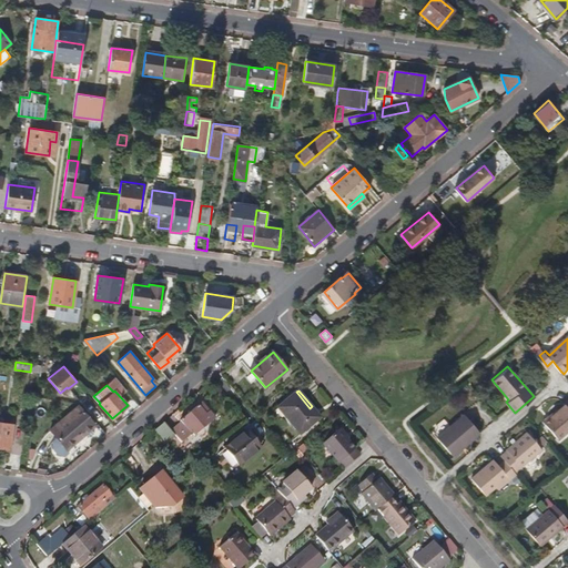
[(321,417),(312,406),(310,408),(296,392),(279,407),(301,434),(321,417)]
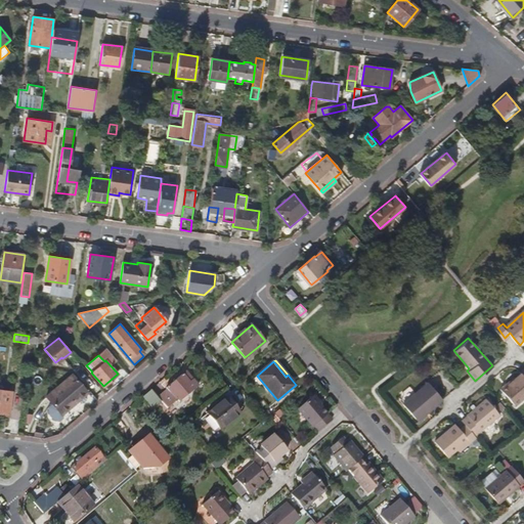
[(523,365),(521,368),(519,370),(520,372),(508,382),(510,384),(503,390),(514,404),(523,395),(523,365)]
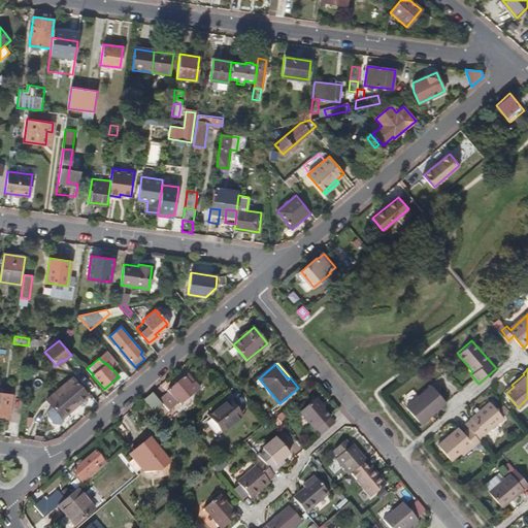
[(195,382),(188,373),(185,376),(191,384),(195,382)]
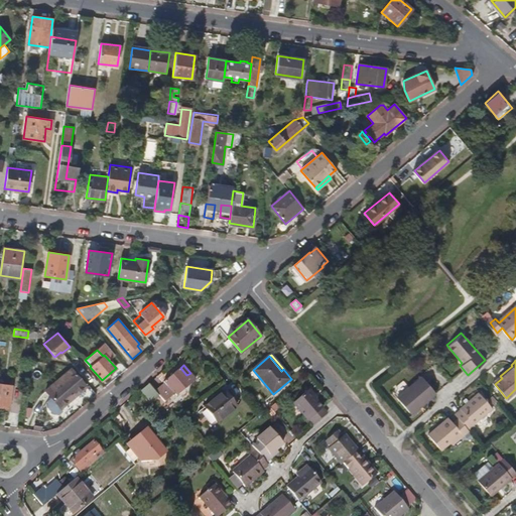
[(70,397),(85,384),(72,368),(45,389),(52,398),(48,401),(47,405),(45,405),(45,408),(47,408),(52,414),(52,416),(55,416),(55,414),(58,414),(62,411),(60,408),(71,399),(70,397)]
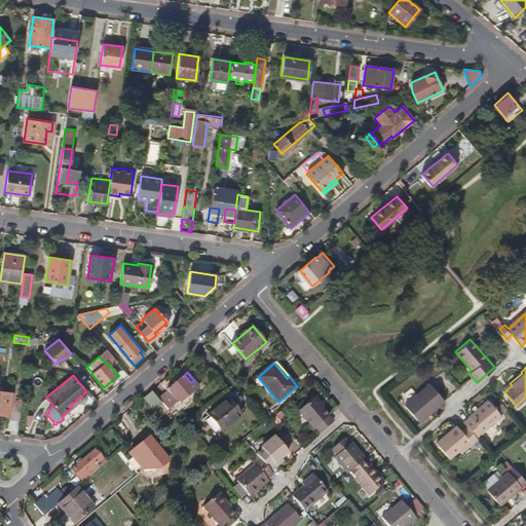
[(181,402),(199,386),(194,380),(190,382),(184,375),(167,388),(168,389),(158,398),(168,409),(174,405),(180,401),(181,402)]
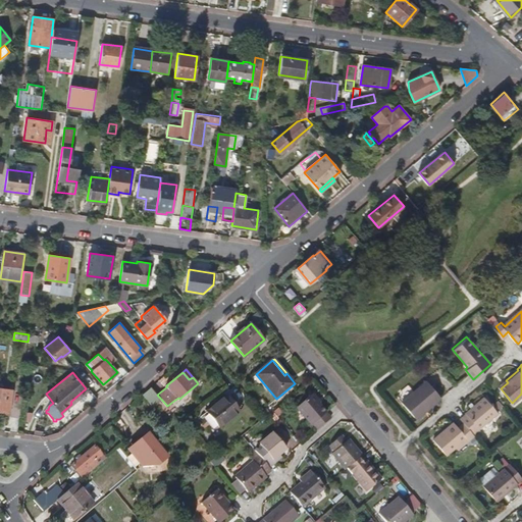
[(439,398),(425,380),(400,402),(411,416),(422,407),(424,410),(439,398)]
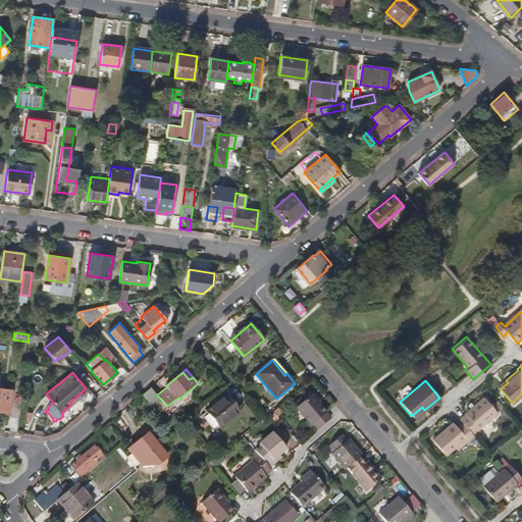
[(0,411),(9,413),(12,389),(0,387),(0,411)]
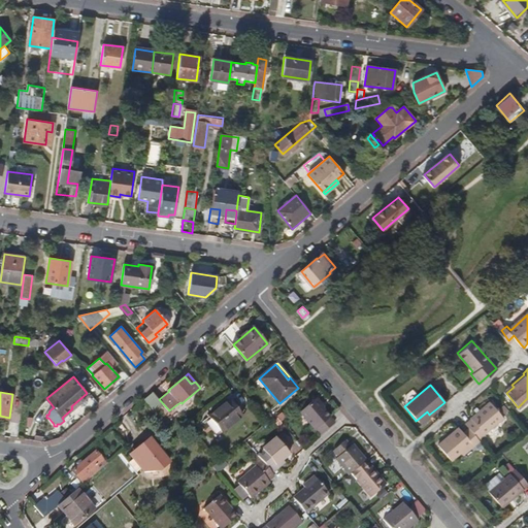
[(155,410),(162,404),(153,392),(144,399),(155,410)]
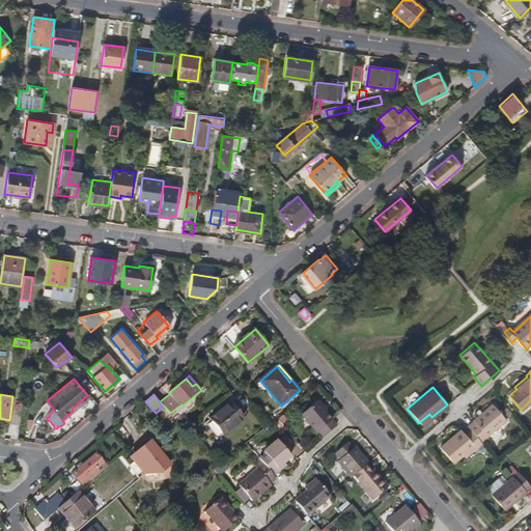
[(335,417),(319,399),(304,412),(318,429),(320,427),(326,435),(339,423),(335,417)]
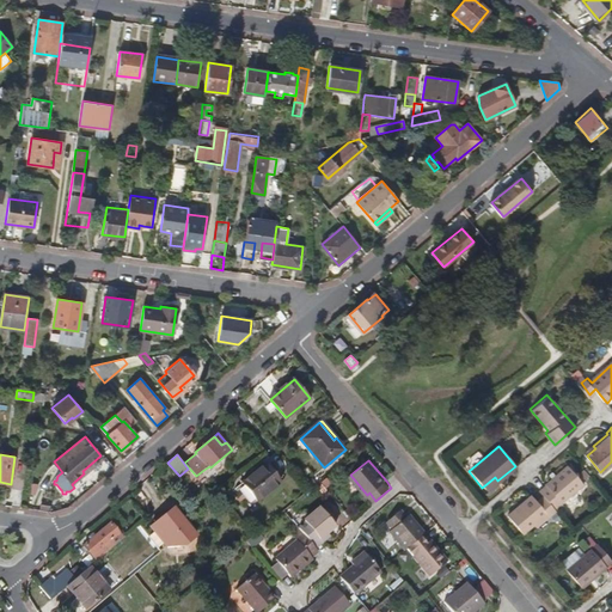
[(557,500),(580,482),(563,461),(540,479),(543,482),(536,488),(538,491),(552,507),(560,501),(557,500)]
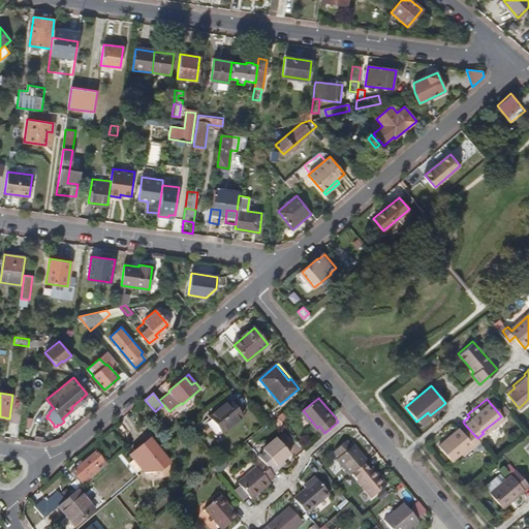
[(222,434),(242,418),(228,402),(210,417),(222,434)]
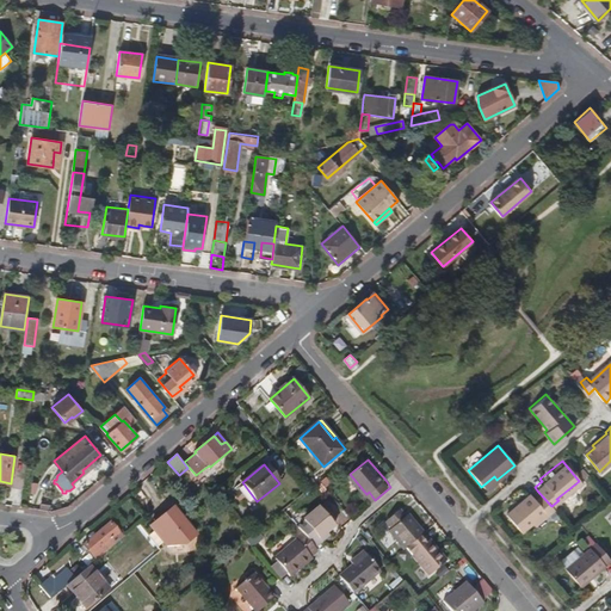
[(485,491),(497,480),(494,476),(481,487),(485,491)]
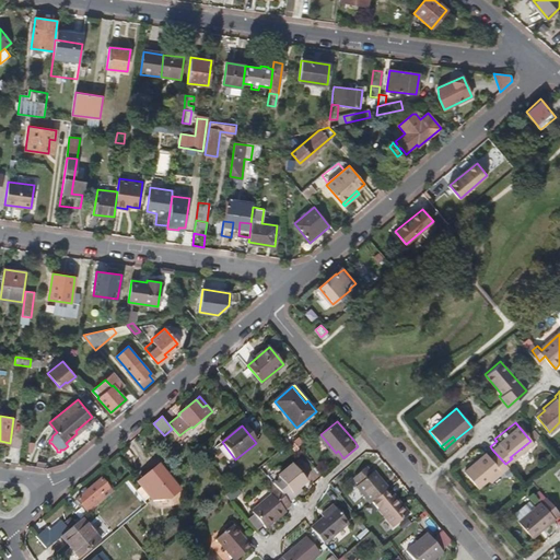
[(279,443),(283,448),(289,444),(284,439),(279,443)]
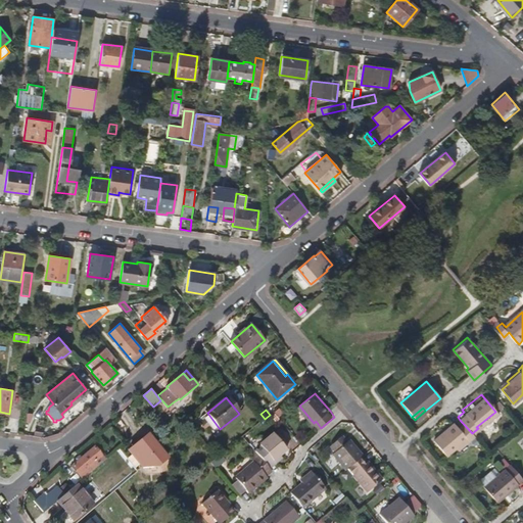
[(466,438),(472,433),(460,420),(455,424),(452,419),(431,437),(444,453),(454,445),(464,436),(466,438)]
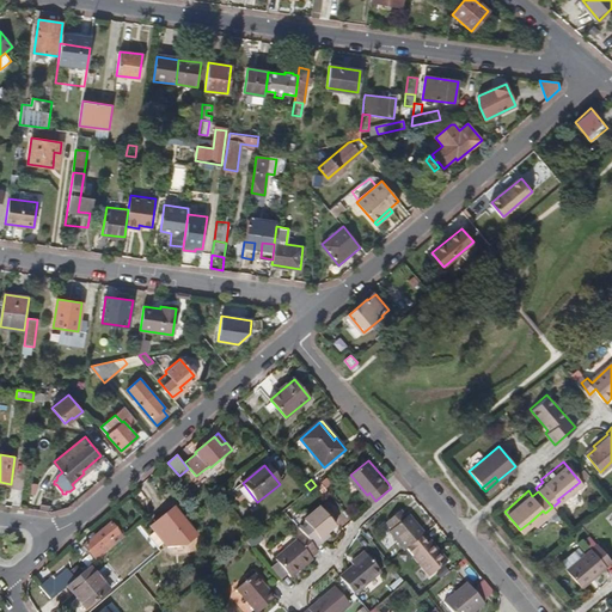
[(337,524),(323,507),(298,527),(305,536),(317,550),(326,543),(322,537),(337,524)]
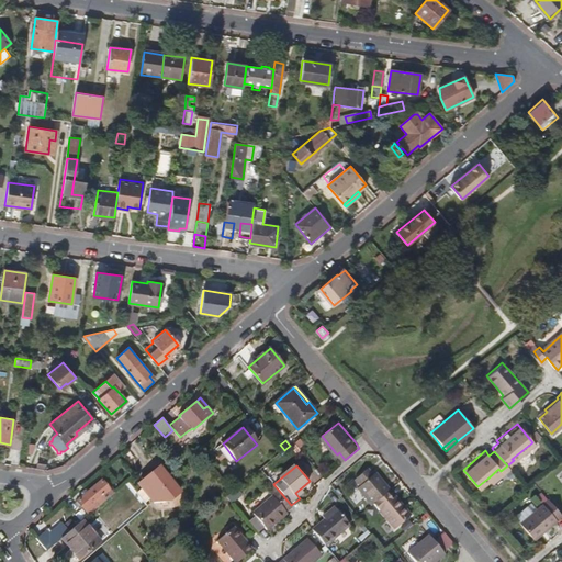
[(172,498),(180,492),(160,467),(139,483),(152,499),(172,498)]
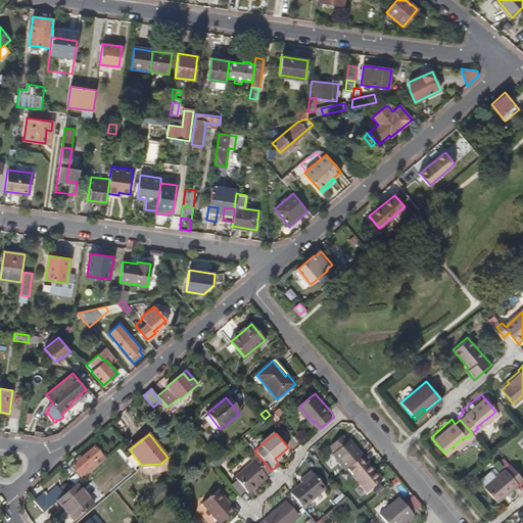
[(365,456),(350,439),(348,441),(343,436),(333,445),(337,450),(335,453),(343,463),(344,462),(349,468),(362,458),(365,456)]
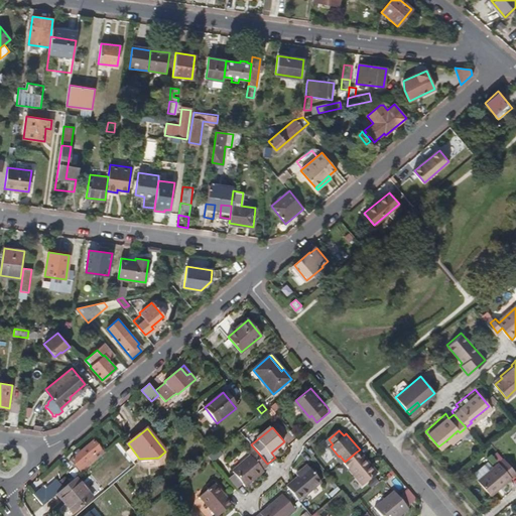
[(448,441),(460,432),(458,430),(447,439),(448,441)]
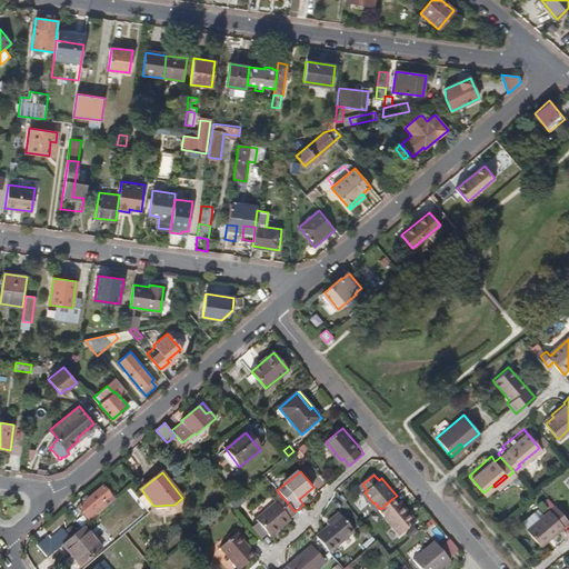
[(90,521),(115,500),(103,487),(79,508),(90,521)]
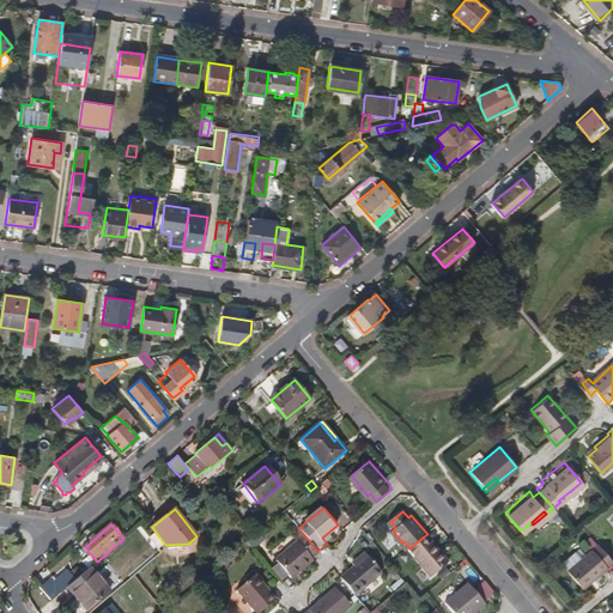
[(313,559),(315,558),(320,553),(317,551),(305,536),(277,560),(280,565),(290,576),(293,581),(315,562),(313,559)]
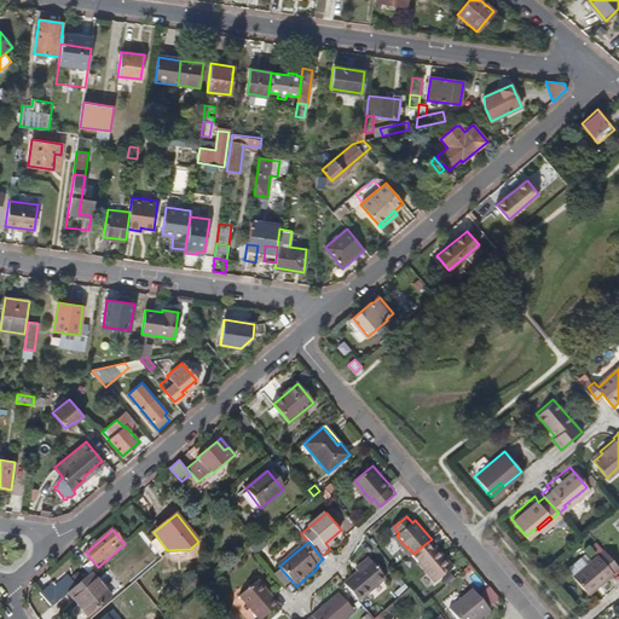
[(455,567),(438,547),(434,549),(428,542),(414,554),(438,582),(455,567)]
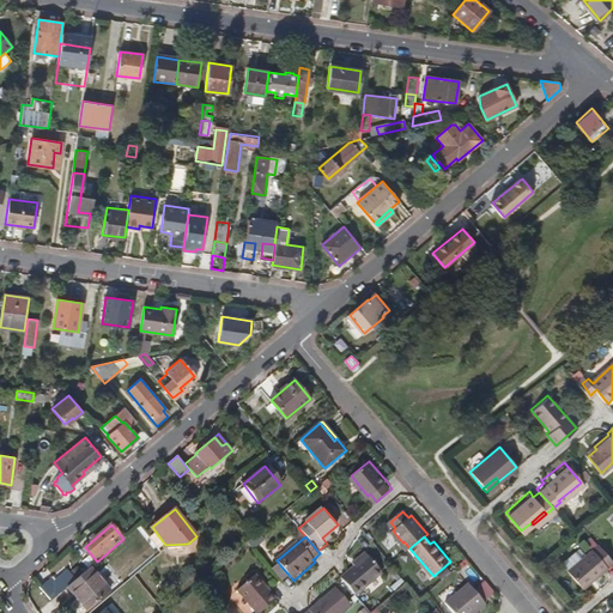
[(581,587),(605,566),(608,564),(612,560),(598,542),(565,569),(581,587)]
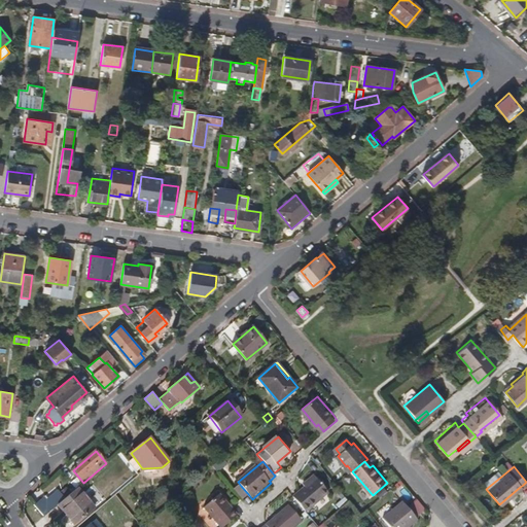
[(305,486),(316,478),(313,475),(303,483),(305,486)]
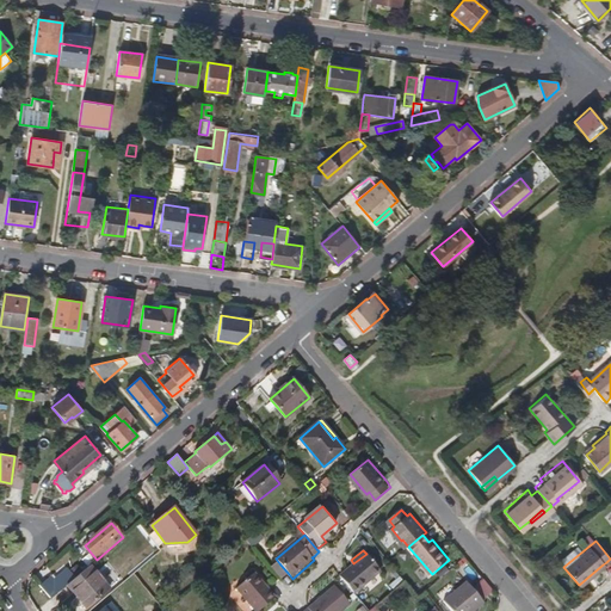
[(381,571),(366,554),(353,563),(347,569),(344,573),(339,576),(353,593),(381,571)]
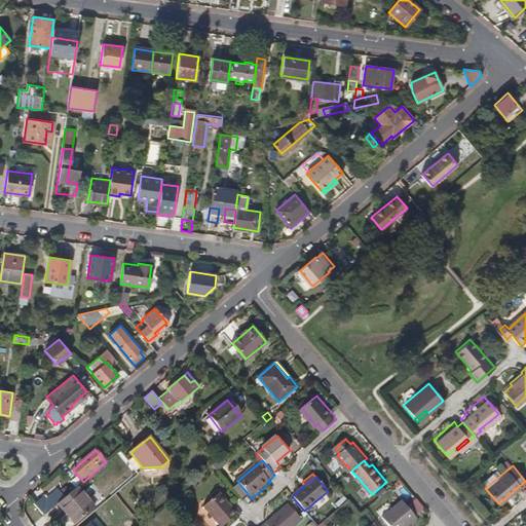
[(249,494),(240,485),(233,490),(239,497),(241,499),(241,500),(249,494)]
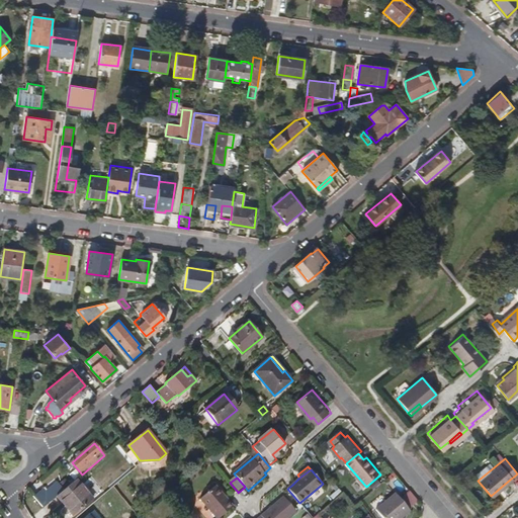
[(94,500),(77,479),(64,490),(58,495),(74,516),(94,500)]
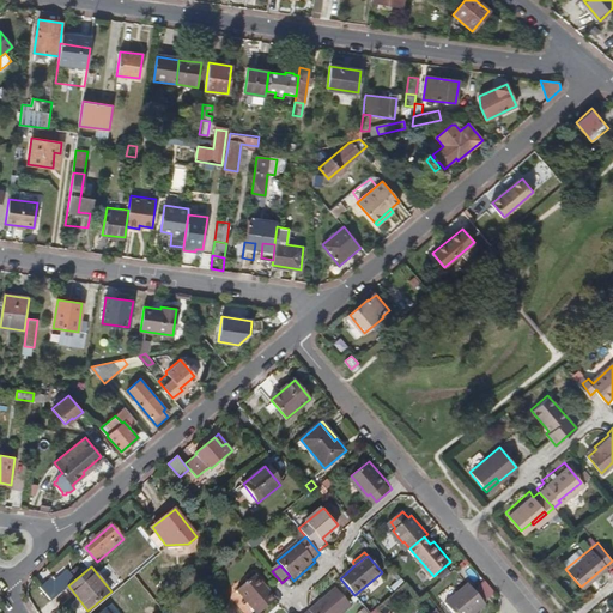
[(54,582),(62,590),(68,586),(76,580),(67,570),(54,582)]
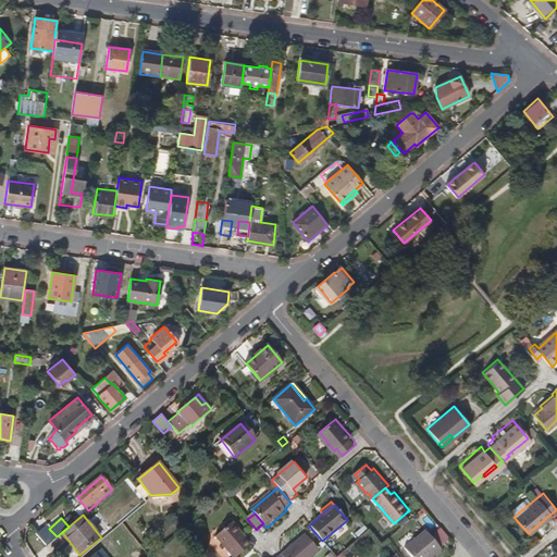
[(248,541),(244,535),(231,520),(214,534),(233,556),(234,556),(250,543),(248,541)]
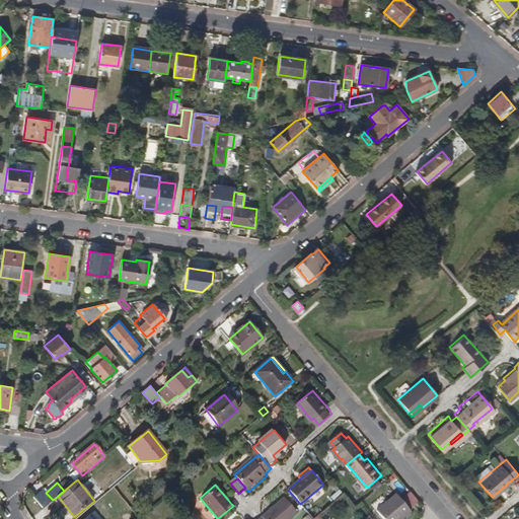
[(46,493),(44,490),(33,498),(43,508),(53,500),(46,493)]
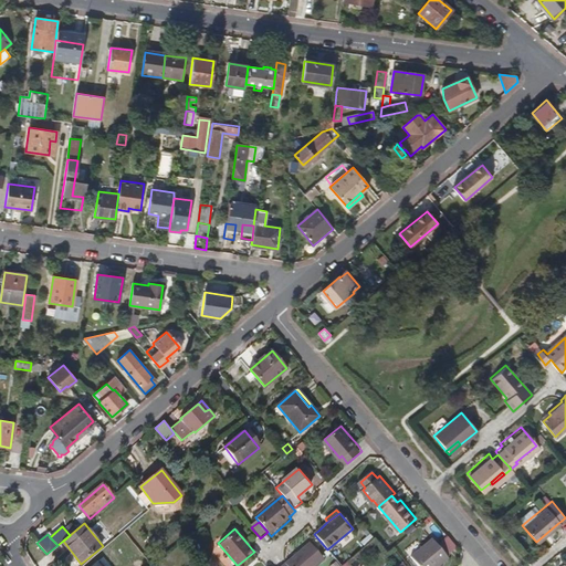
[(437,565),(448,557),(432,540),(411,557),(418,565),(437,565)]
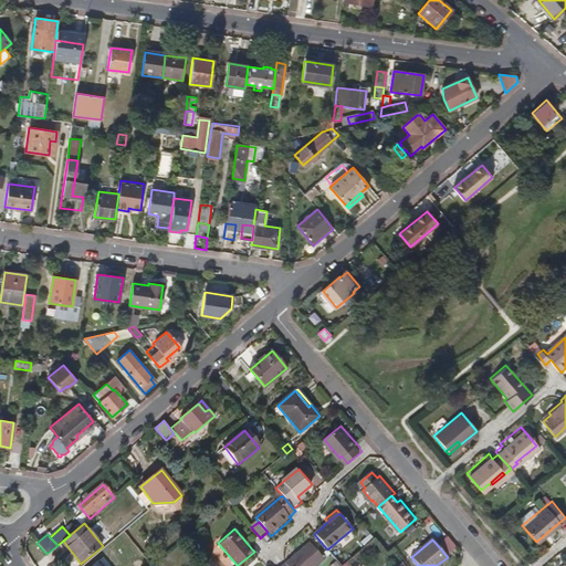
[(315,565),(324,558),(310,541),(286,562),(282,565),(280,565),(315,565)]
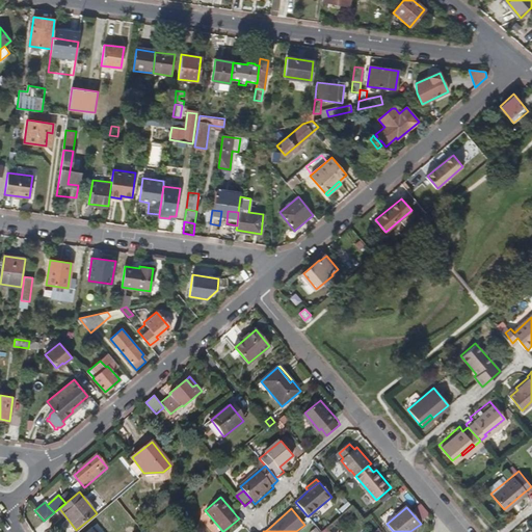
[(317,516),(312,521),(321,531),(322,531),(326,529),(321,524),(322,524),(317,516)]
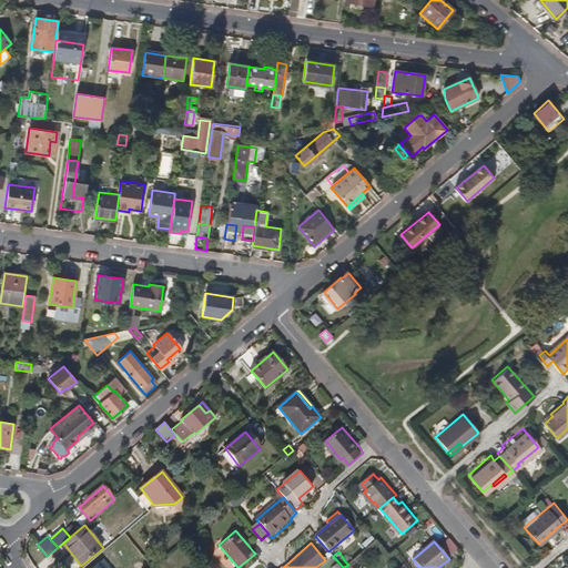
All buildings are outlined.
